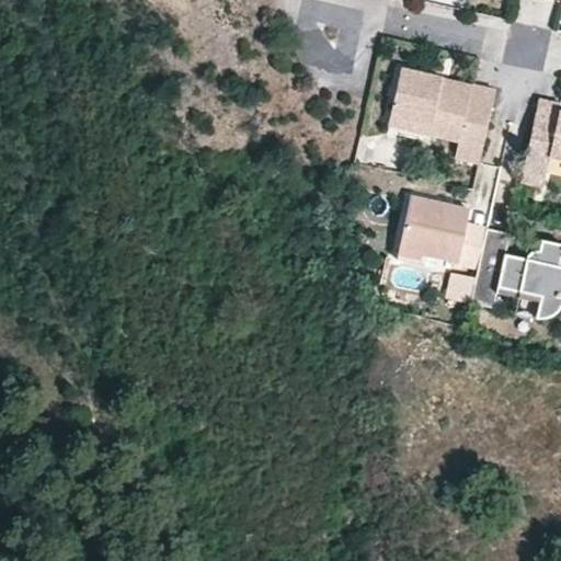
[(456,158),(479,163),(495,90),(471,84),(470,92),(441,86),(442,78),(402,69),(391,116),(431,125),(428,135),(459,141),(456,158)]
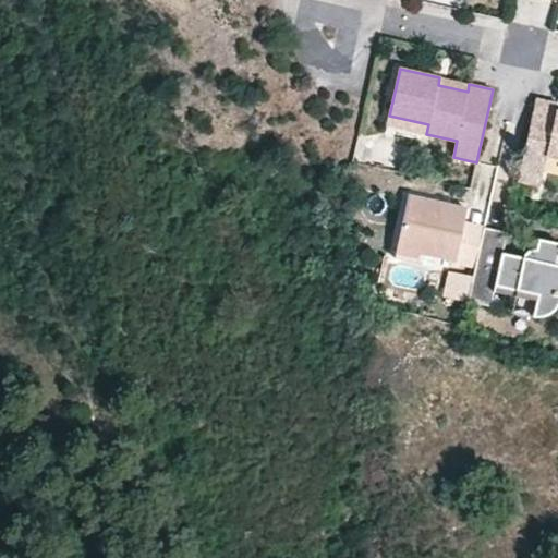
[(468,92),(469,84),(450,80),(439,77),(438,85),(468,92)]
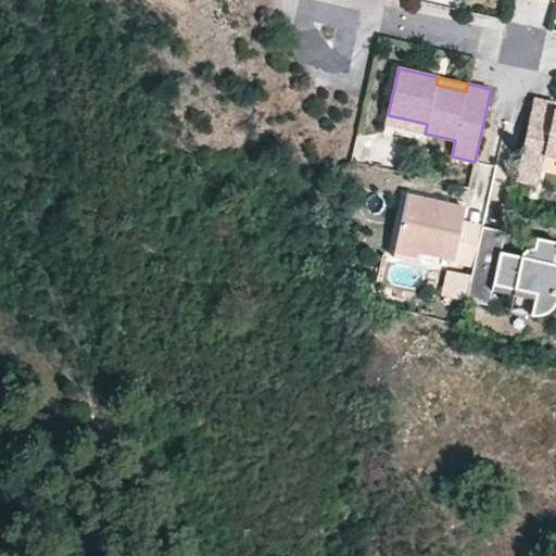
[(552,104),(534,99),(522,151),(541,155),(555,159),(555,114),(550,113),(552,104)]
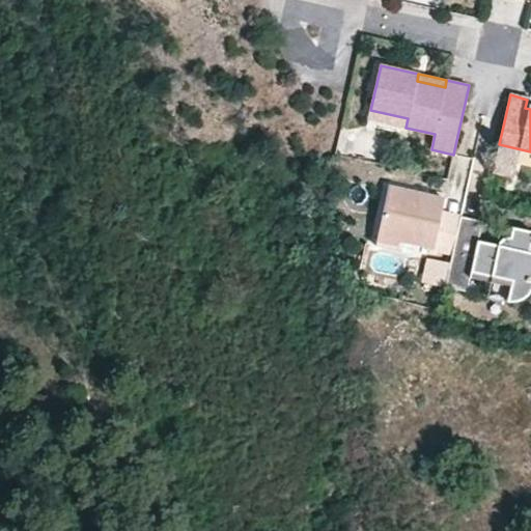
[(368,119),(406,128),(408,118),(370,110),(368,119)]
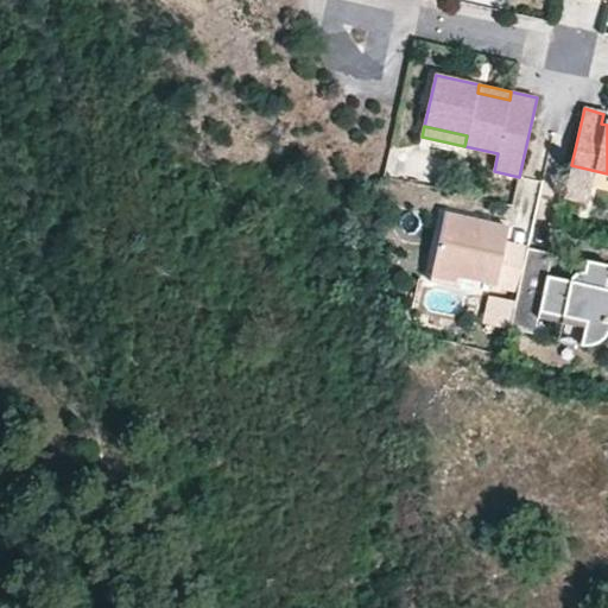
[(591,170),(571,165),(567,185),(587,190),(591,170)]
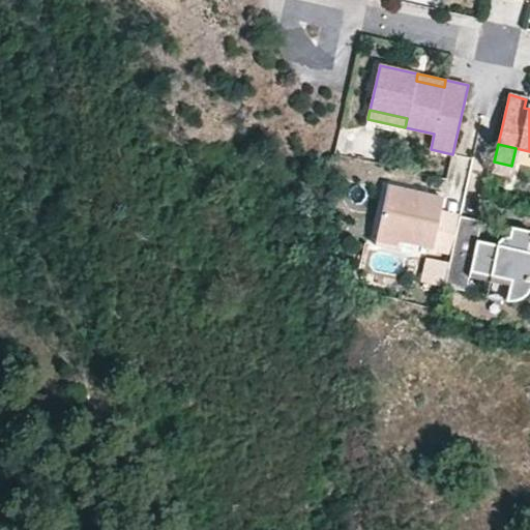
[(511,166),(494,162),(491,175),(508,179),(511,166)]
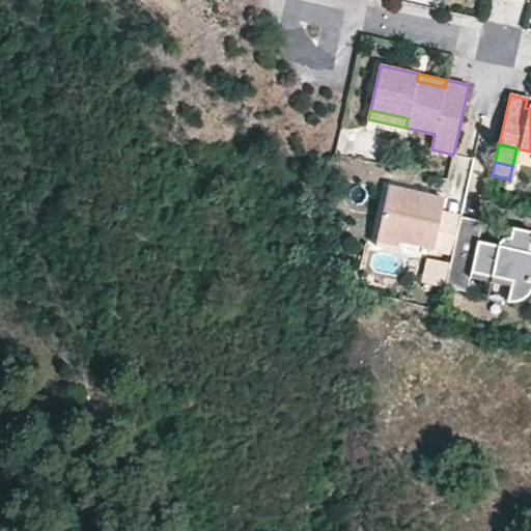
[(434,248),(442,212),(444,200),(438,198),(389,187),(375,245),(400,251),(403,241),(434,248)]
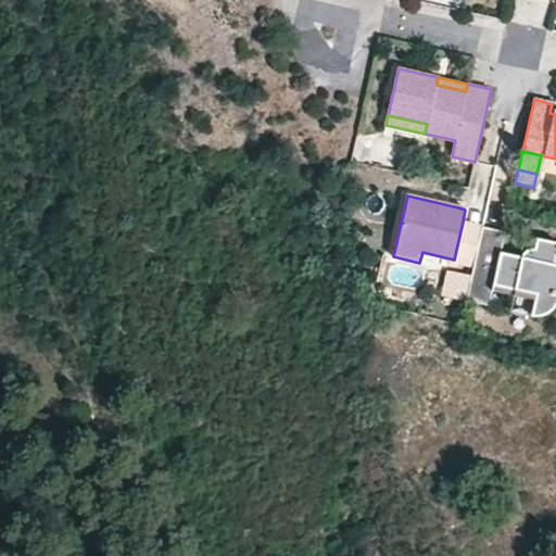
[(483,225),(463,222),(454,260),(475,264),(480,239),(483,225)]
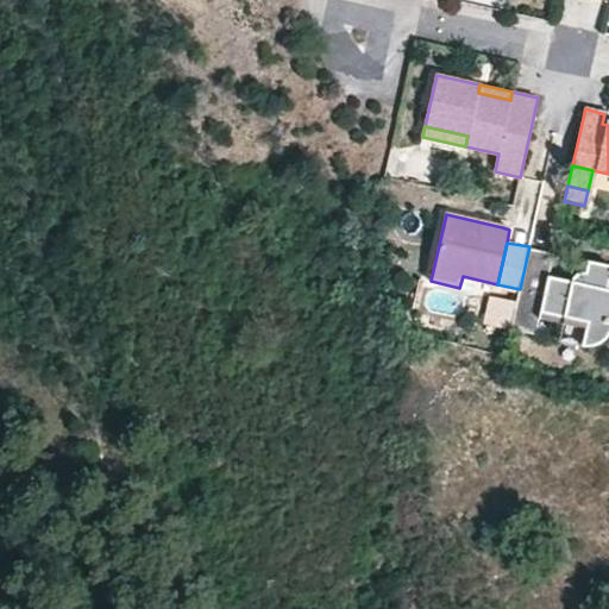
[(586,318),(606,321),(608,303),(608,259),(596,257),(594,269),(582,268),(581,269),(579,269),(577,268),(576,268),(573,268),(572,269),(570,270),(569,270),(567,272),(567,275),(567,277),(566,278),(548,275),(553,251),(529,246),(526,262),(520,289),(518,302),(510,330),(538,334),(540,318),(542,318),(544,311),(586,318)]
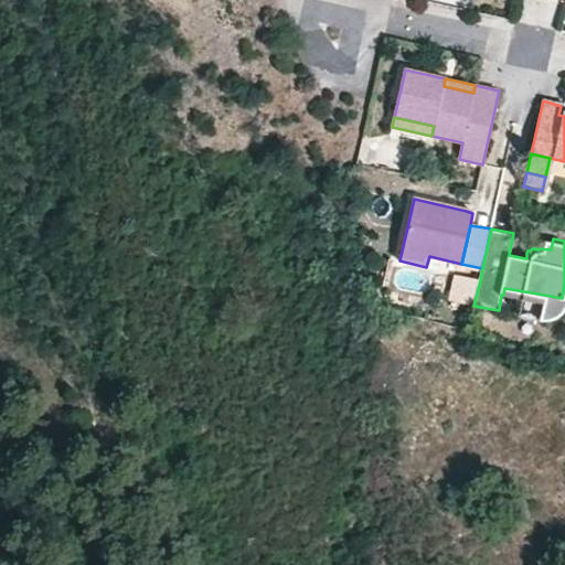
[(540,248),(551,249),(553,238),(542,237),(541,243),(540,248)]
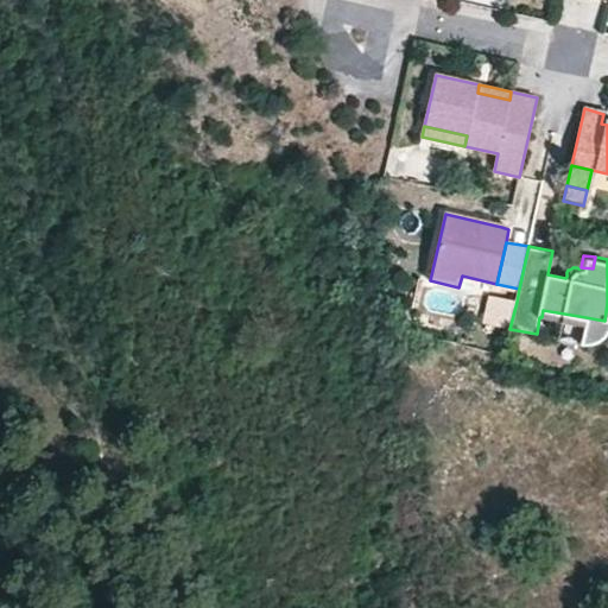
[(517,302),(489,296),(483,323),(510,329),(517,302)]
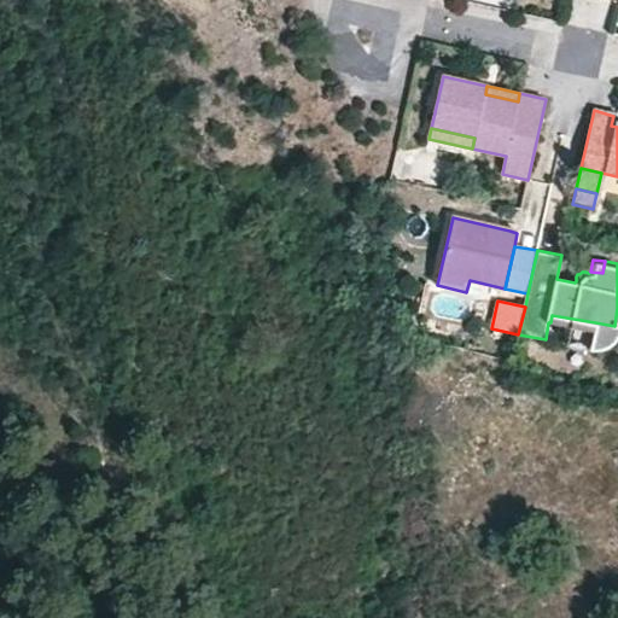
[(595,322),(552,315),(551,322),(594,331),(595,322)]
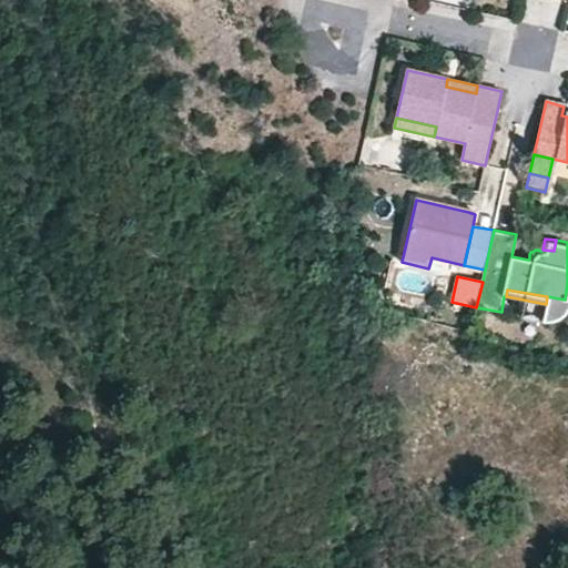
[(547,296),(546,304),(543,323),(545,323),(547,322),(550,321),(553,320),(556,318),(558,316),(560,314),(563,312),(564,307),(565,300),(547,296)]
